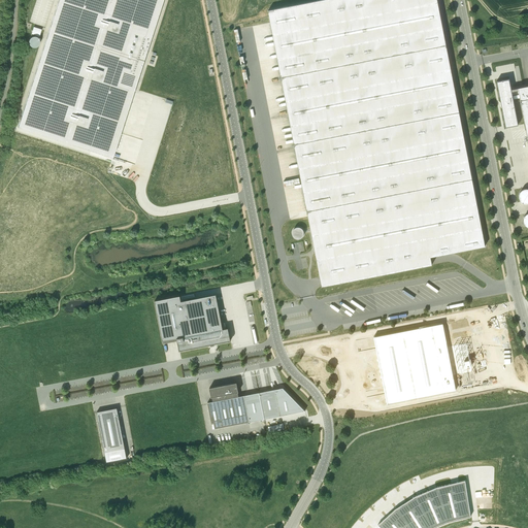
[(58,0),(19,123),(18,127),(112,158),(162,0),(58,0)]
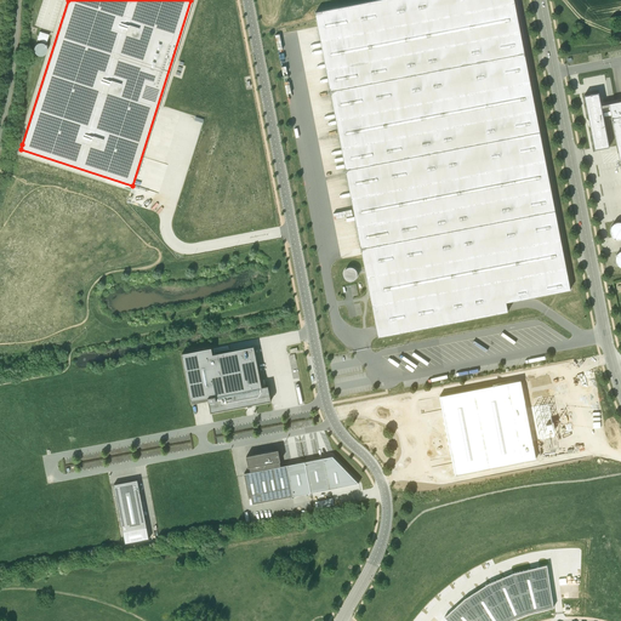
[(570,290),(513,0),(377,0),(315,12),(317,20),(379,337),(508,312),(506,302),(560,291),(570,290)]
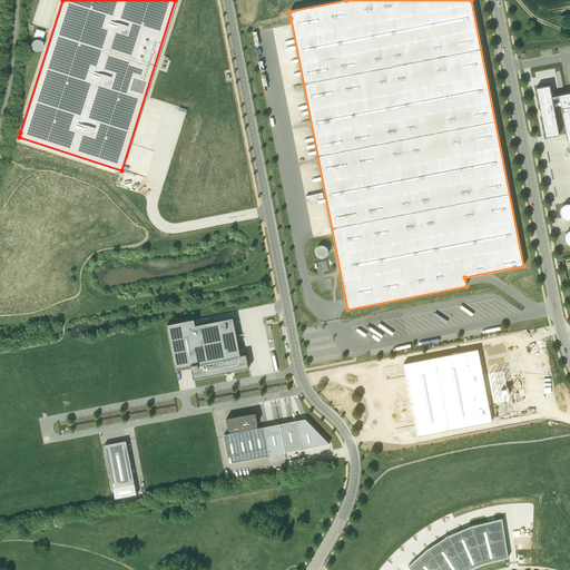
[(33,37),(42,39),(45,31),(37,29),(33,37)]
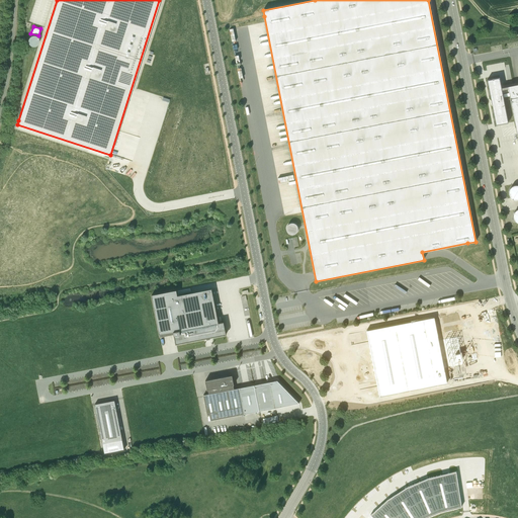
[(499,78),(488,80),(497,126),(507,124),(499,78)]
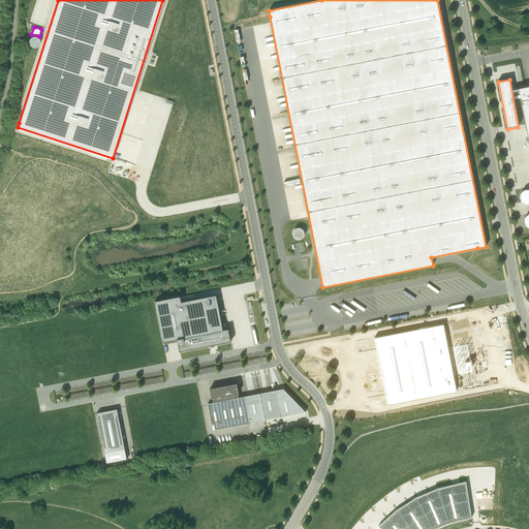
[(528,88),(519,90),(528,139),(528,88)]
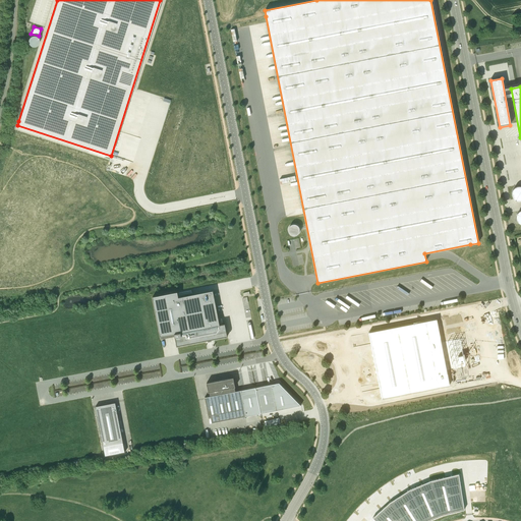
[(292,235),(301,231),(297,222),(288,225),(292,235)]
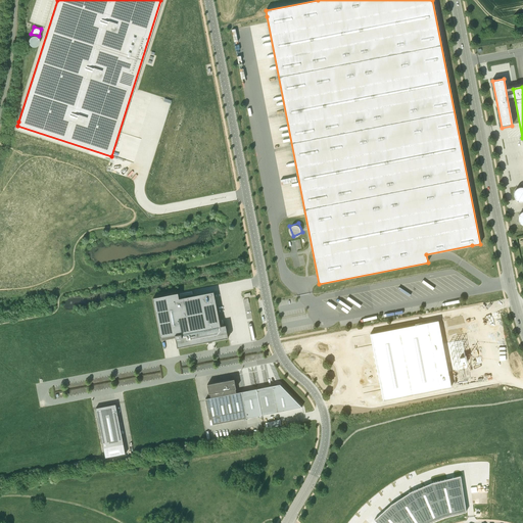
[(179,292),(153,297),(161,340),(162,340),(162,337),(176,334),(176,337),(178,347),(208,341),(209,343),(212,342),(212,340),(229,337),(226,325),(221,326),(214,291),(195,295),(180,298),(179,293),(179,292)]
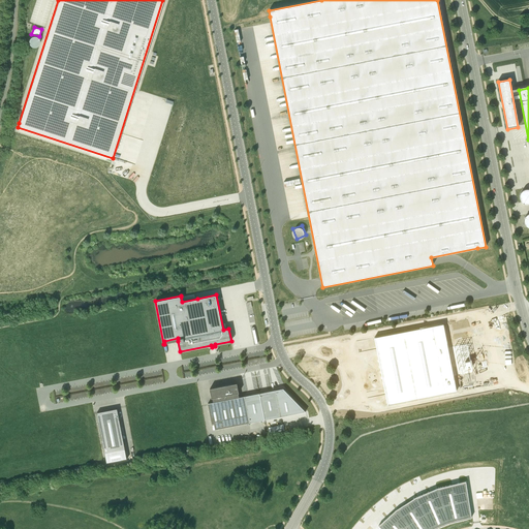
[(374,297),(371,302),(380,306),(381,305),(382,306),(384,302),(374,297)]
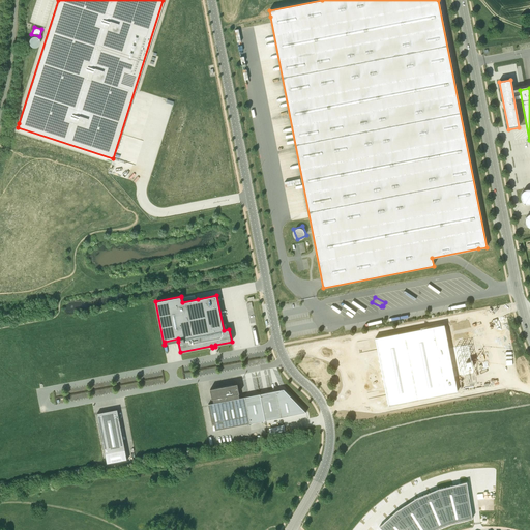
[(444,325),(375,339),(387,404),(458,390),(444,325)]
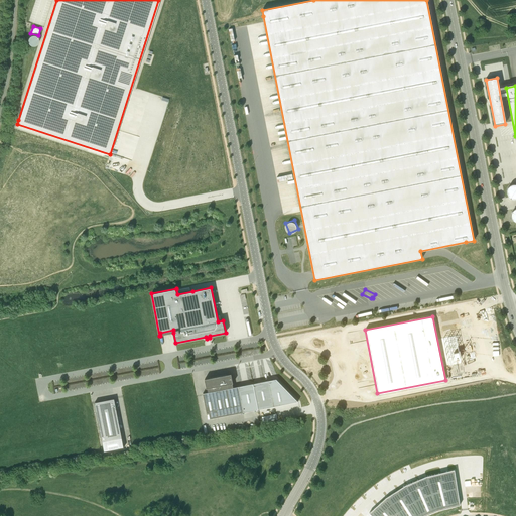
[(234,382),(232,373),(205,379),(207,388),(208,388),(209,392),(203,393),(208,419),(244,412),(239,385),(234,386),(233,382),(234,382)]
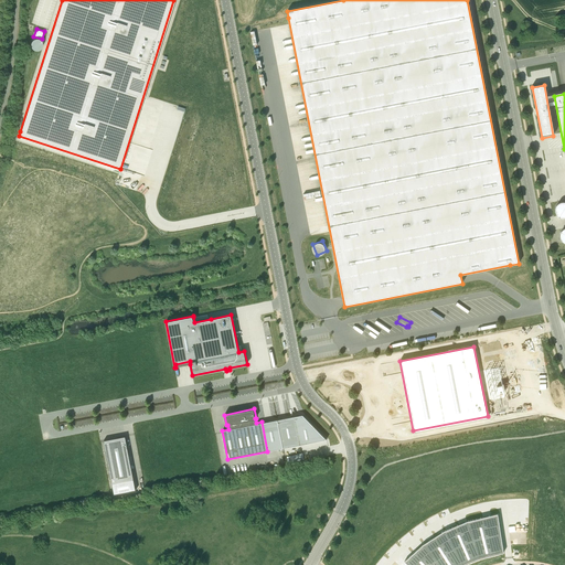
[(302,414),(262,422),(267,451),(327,439),(302,414)]
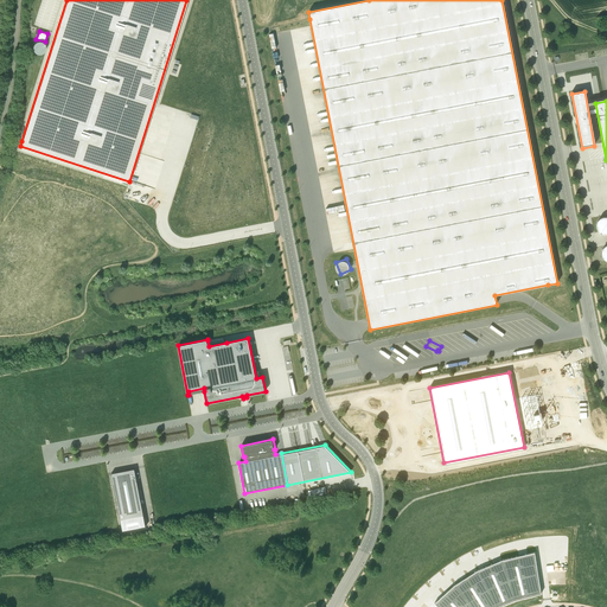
[(134,468),(112,473),(120,519),(144,515),(134,468)]
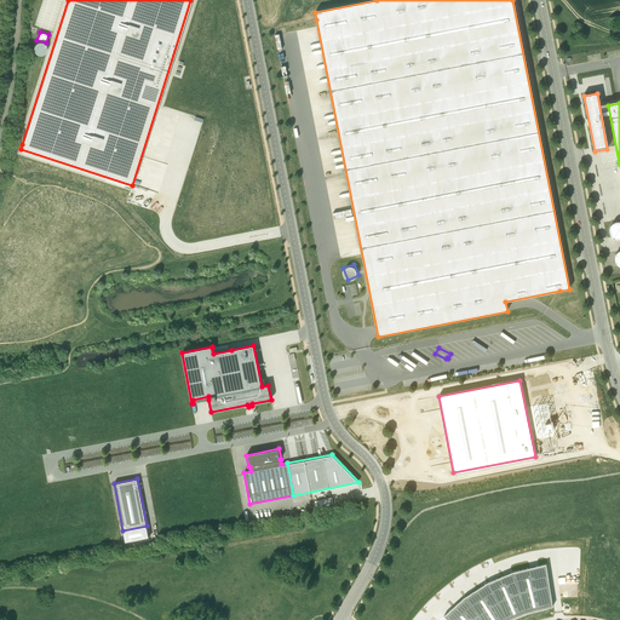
[(443,615),(448,619),(509,619),(526,613),(552,606),(546,563),(512,572),(487,583),(464,597),(443,615)]
